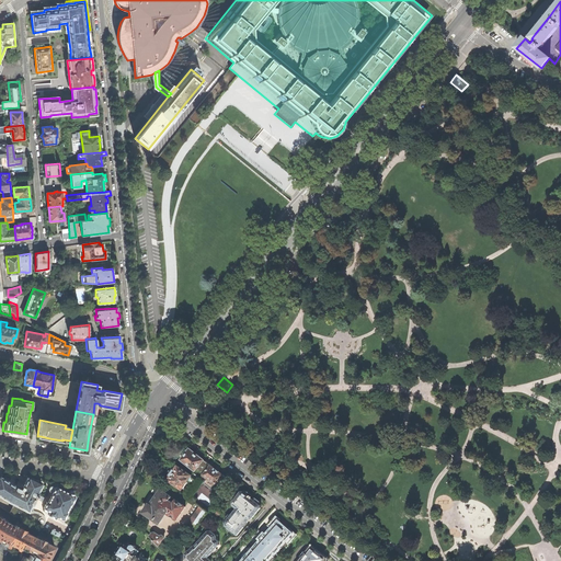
[(178,434),(163,439),(165,447),(180,442),(178,434)]
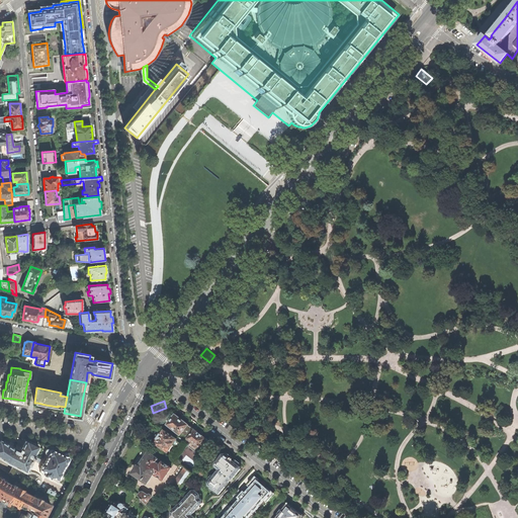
[(167,424),(181,434),(182,433),(188,438),(195,429),(184,421),(184,418),(182,417),(180,417),(173,412),(170,416),(172,418),(171,420),(167,424)]
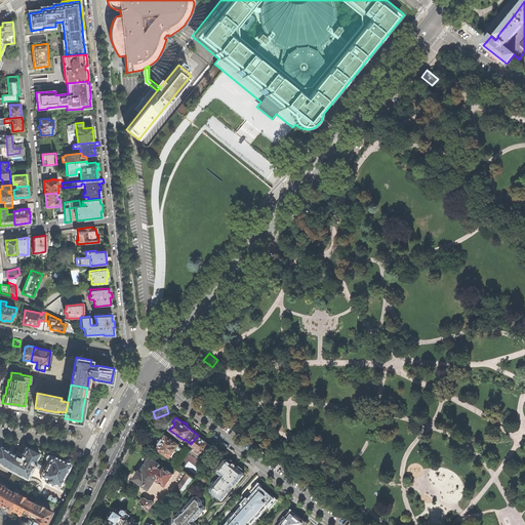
[(166,455),(168,456),(169,455),(172,456),(175,451),(183,455),(189,447),(182,442),(180,444),(166,435),(163,439),(162,439),(161,439),(160,439),(159,440),(158,441),(158,442),(159,443),(158,444),(159,444),(156,448),(161,452),(166,455)]
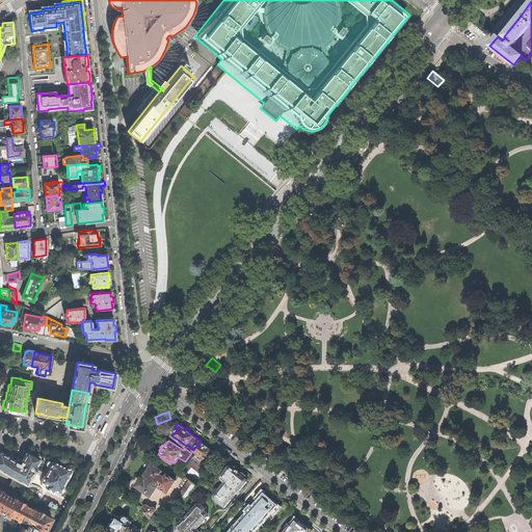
[(204,444),(201,441),(193,450),(193,451),(197,454),(194,458),(201,463),(206,457),(209,460),(215,452),(209,448),(209,447),(207,446),(205,444),(204,444)]
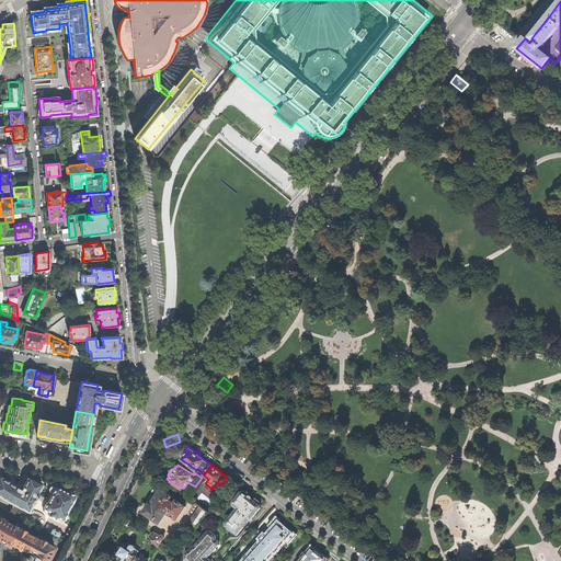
[(14,504),(29,512),(33,503),(36,497),(42,500),(43,496),(37,494),(38,493),(37,492),(42,485),(27,478),(21,489),(16,487),(16,488),(1,477),(0,478),(0,495),(8,501),(14,504)]
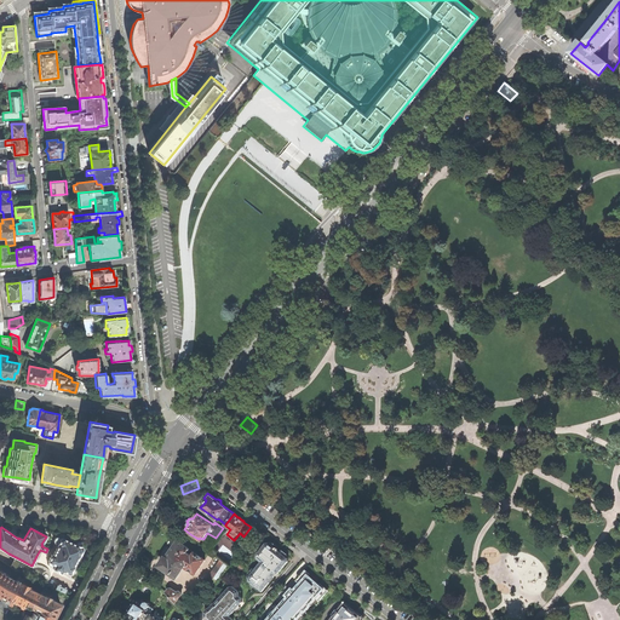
[(52,569),(61,573),(62,570),(69,574),(70,573),(70,574),(74,567),(76,569),(80,563),(82,557),(80,556),(82,550),(82,549),(81,547),(82,547),(81,546),(82,545),(81,543),(79,541),(76,543),(76,544),(75,544),(62,538),(61,539),(58,537),(55,538),(53,540),(55,544),(58,545),(52,555),(51,555),(47,562),(49,562),(47,566),(53,568),(52,569)]
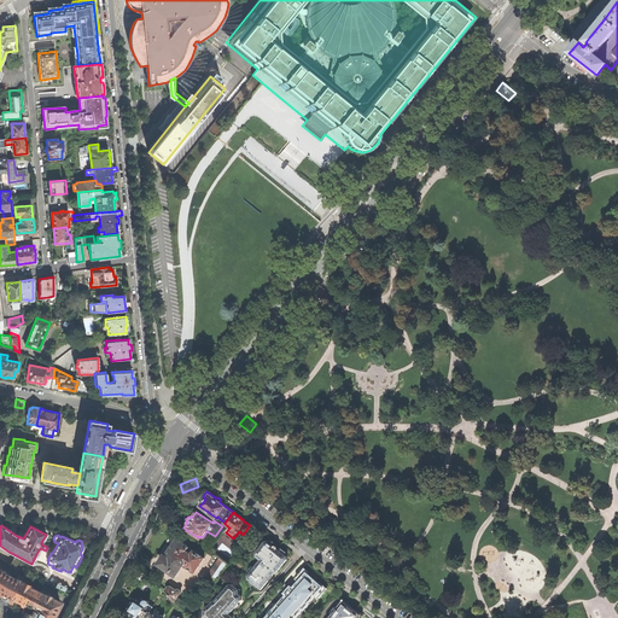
[(173,575),(175,577),(184,564),(196,571),(204,558),(172,535),(167,541),(172,544),(169,547),(172,549),(167,557),(164,555),(161,563),(161,565),(163,566),(163,569),(165,570),(168,570),(170,572),(170,573),(173,575)]
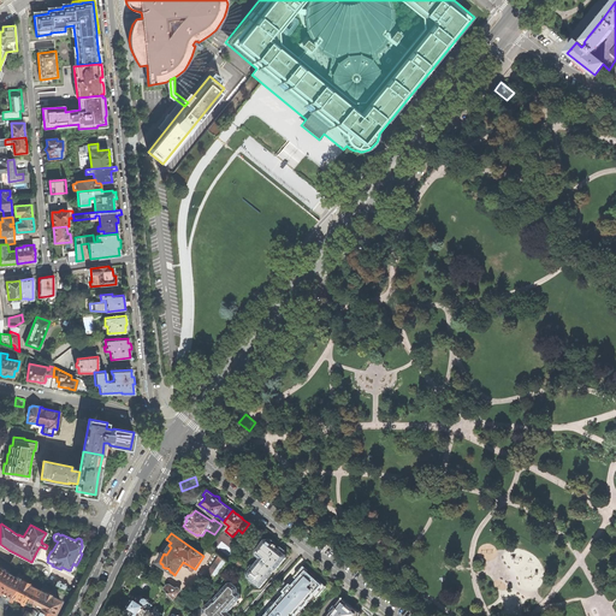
[(283,552),(267,539),(265,539),(255,551),(255,555),(260,557),(248,574),(248,578),(249,579),(250,580),(254,584),(254,582),(261,587),(274,572),(274,570),(276,572),(286,557),(286,555),(283,552)]
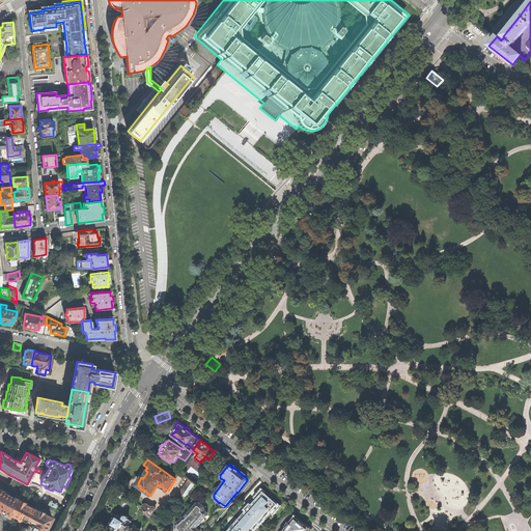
[(188,471),(197,479),(201,474),(192,467),(188,471)]
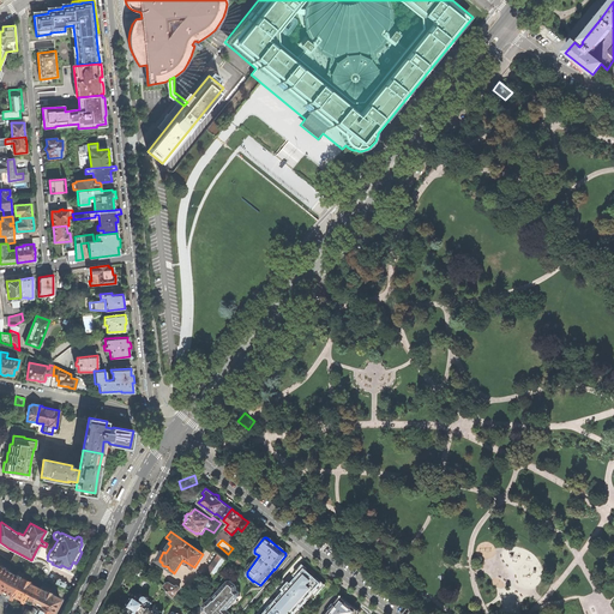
[(31,560),(16,552),(11,561),(46,579),(44,576),(47,576),(48,573),(49,572),(49,569),(49,566),(48,564),(46,563),(44,561),(42,560),(38,560),(37,560),(35,560),(31,560)]
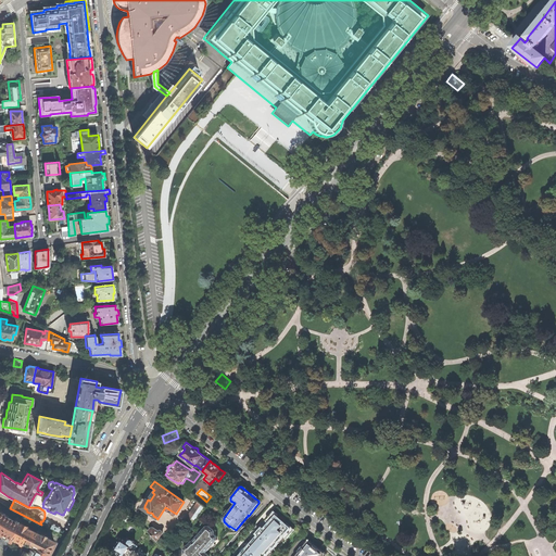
[(196,506),(192,512),(200,517),(206,507),(199,502),(196,506)]
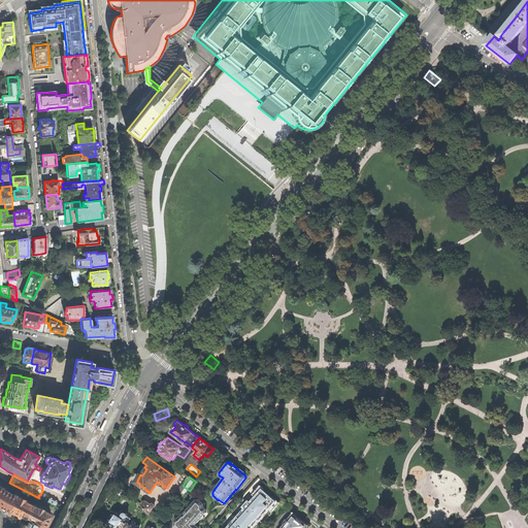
[(253,495),(255,497),(263,489),(264,489),(265,488),(262,485),(253,495)]
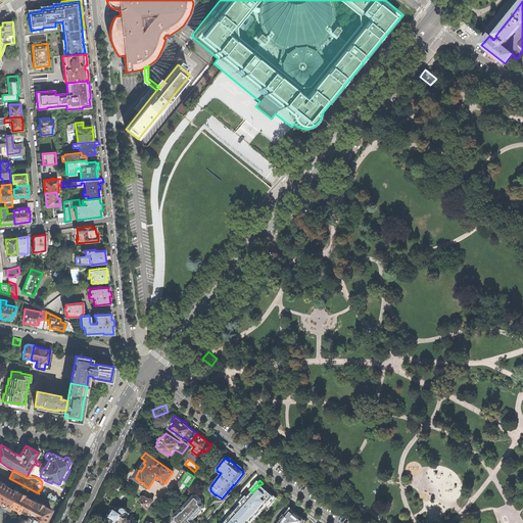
[(183,493),(188,486),(181,481),(176,488),(183,493)]
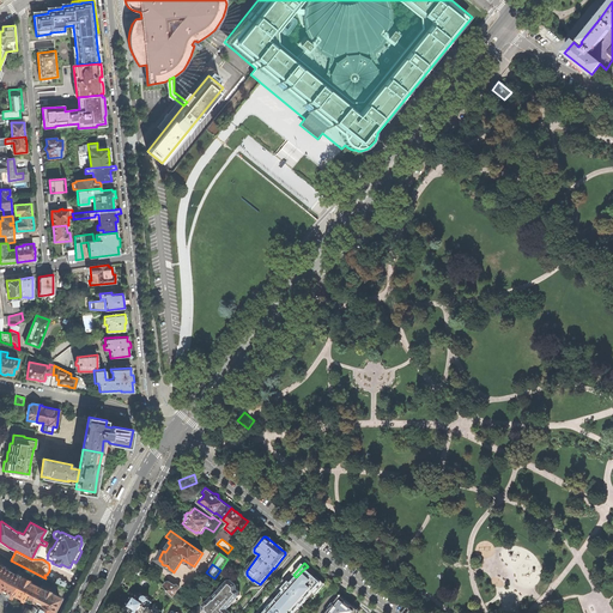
[(2,568),(0,565),(0,589),(1,588),(8,592),(17,575),(6,570),(2,568)]
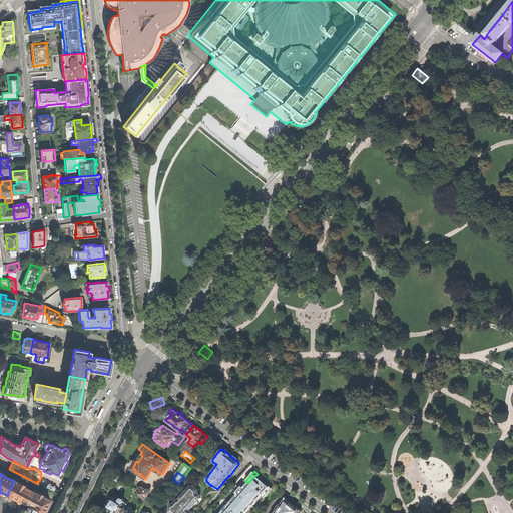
[(257,475),(255,475),(247,483),(244,487),(245,488),(240,494),(233,502),(225,511),(223,512),(245,512),(270,487),(269,486),(263,481),(257,475)]
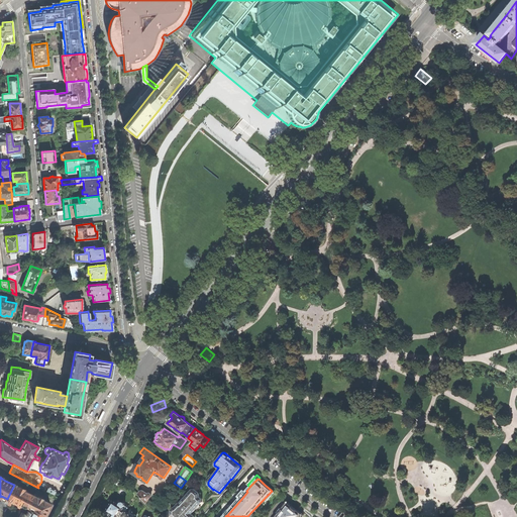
[(16,481),(14,485),(7,499),(5,502),(7,503),(14,506),(15,505),(17,506),(18,504),(22,506),(23,505),(24,505),(29,507),(30,507),(31,507),(31,508),(30,512),(28,511),(26,514),(24,513),(22,516),(42,516),(44,515),(50,503),(43,499),(33,494),(25,490),(25,489),(19,486),(20,484),(16,481)]
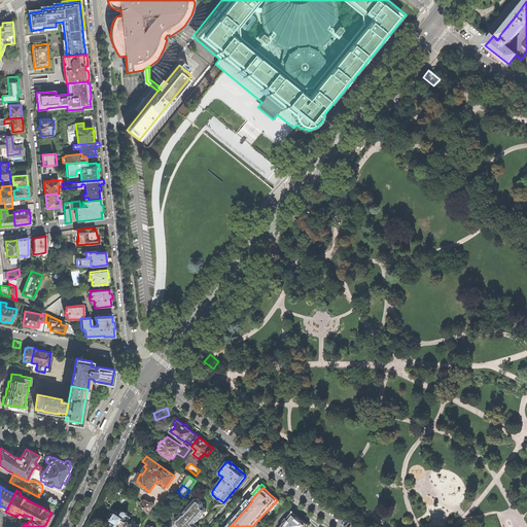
[(45,498),(44,500),(55,505),(58,500),(48,496),(46,499),(45,498)]
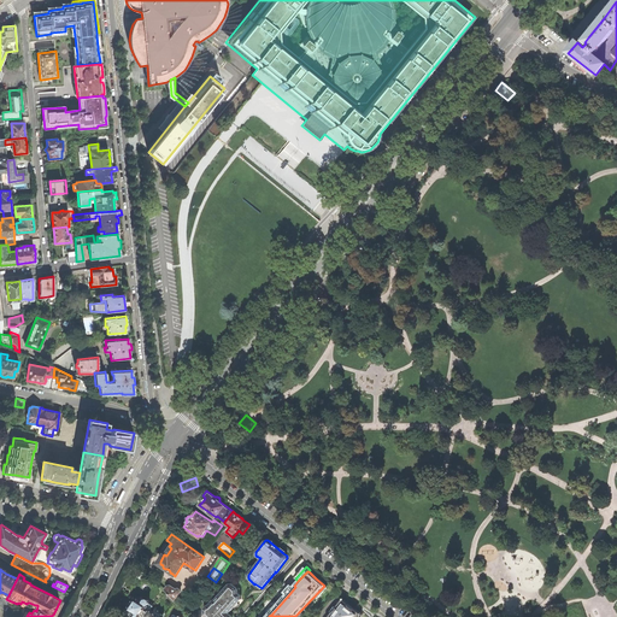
[(219,598),(217,601),(229,612),(230,611),(241,599),(241,595),(239,593),(239,589),(233,583),(229,583),(219,594),(219,598)]
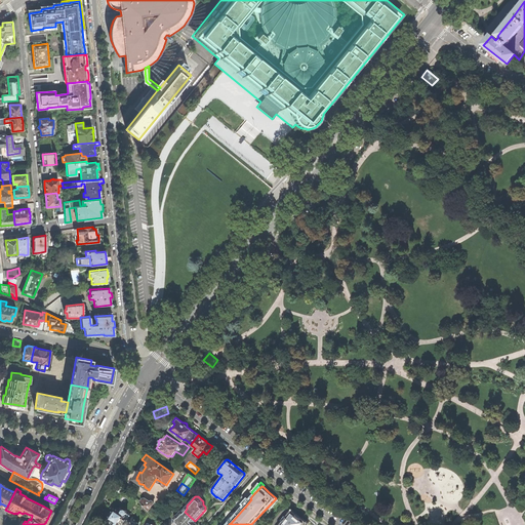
[(277,496),(275,497),(276,498),(251,524),(257,524),(281,499),(277,496)]
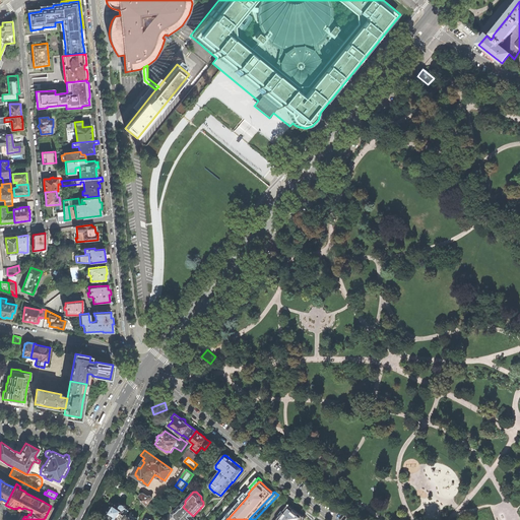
[(140,497),(140,498),(147,506),(152,498),(152,497),(151,496),(150,496),(149,497),(144,494),(141,494),(140,497)]
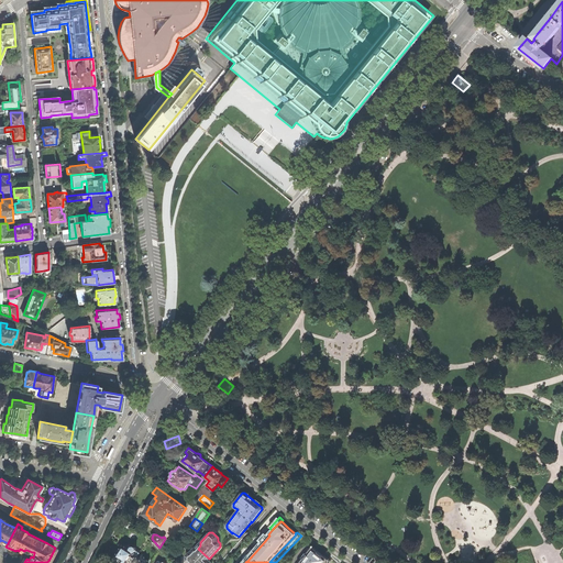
[(158,549),(162,550),(159,548),(152,539),(152,543),(158,549)]
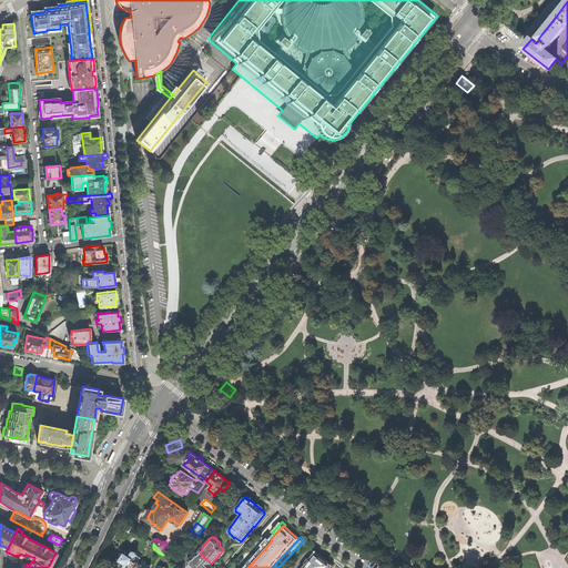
[(10,554),(8,553),(6,551),(1,549),(0,551),(0,558),(6,561),(10,554)]
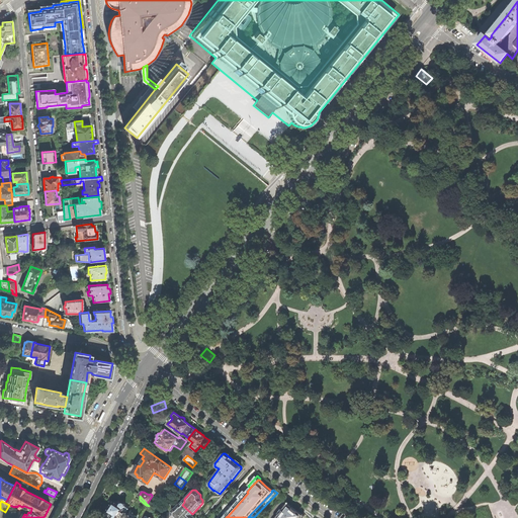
[(135,517),(126,512),(128,509),(125,507),(125,506),(125,504),(123,503),(121,504),(119,506),(113,502),(109,508),(107,511),(107,512),(105,516),(107,517),(111,517),(117,517),(118,517),(135,517)]
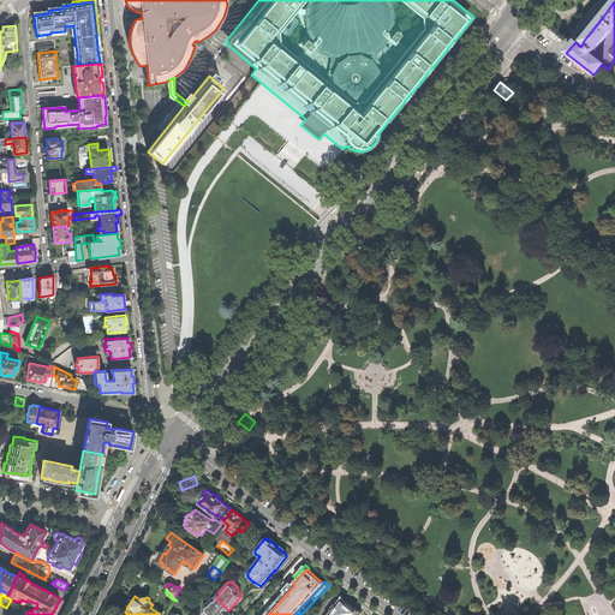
[(356,609),(340,596),(336,601),(338,602),(327,614),(357,614),(358,614),(354,611),(356,609)]
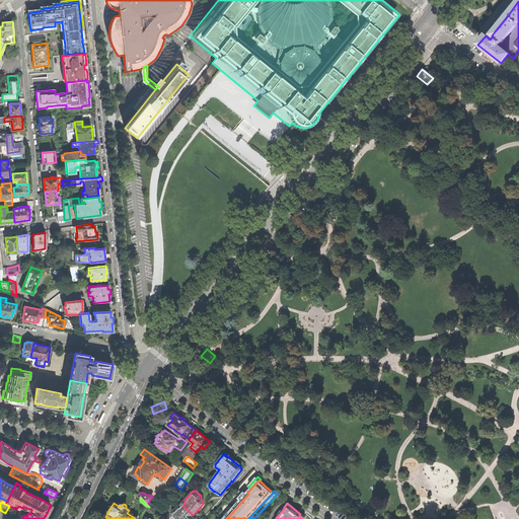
[(196,518),(193,515),(182,506),(180,504),(179,505),(175,509),(175,511),(173,513),(171,513),(171,518),(172,518),(196,518)]
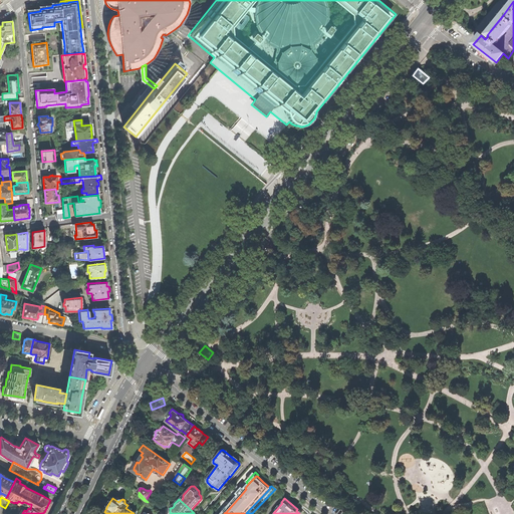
[(222,510),(226,512),(234,503),(230,501),(222,510)]
